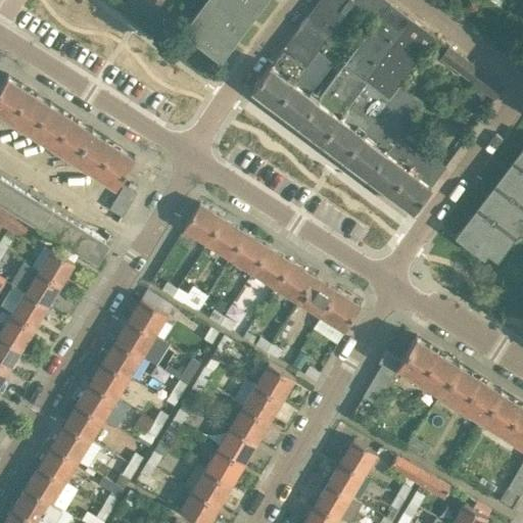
[(260,7),(254,2),(250,0),(203,0),(203,1),(236,26),(242,31),(260,7)]
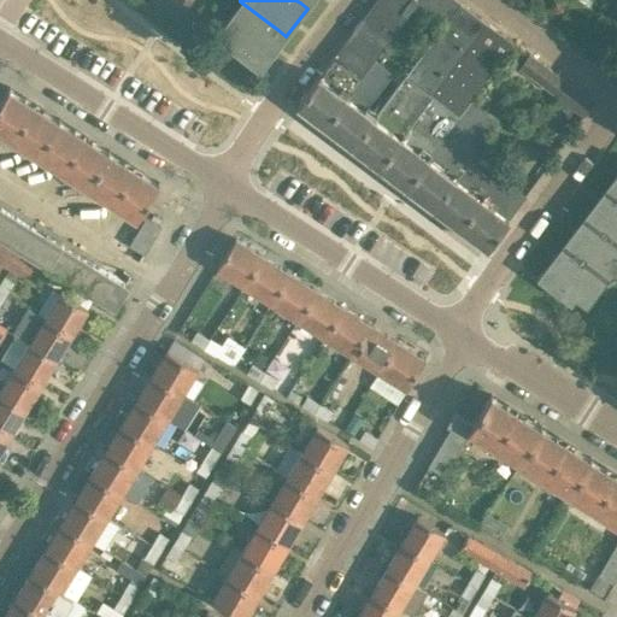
[(372,59),(387,39),(417,1),(418,0),(375,0),(362,19),(297,104),(323,123),(344,97),(372,59)]
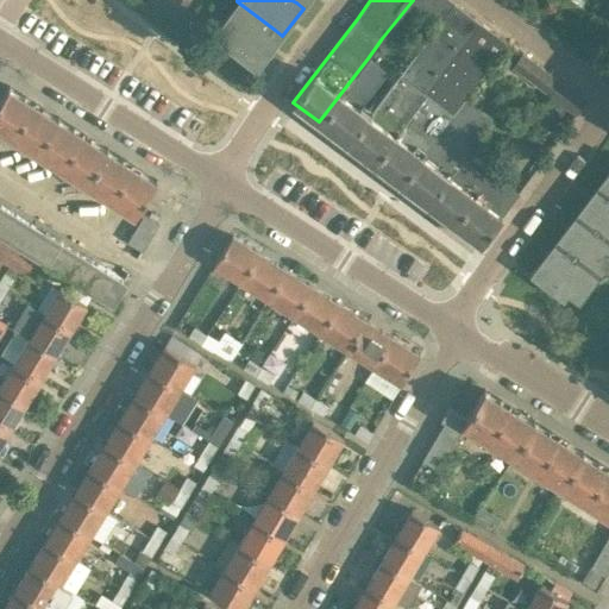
[(453,2),(450,0),(413,0),(412,1),(438,22),(453,2)]
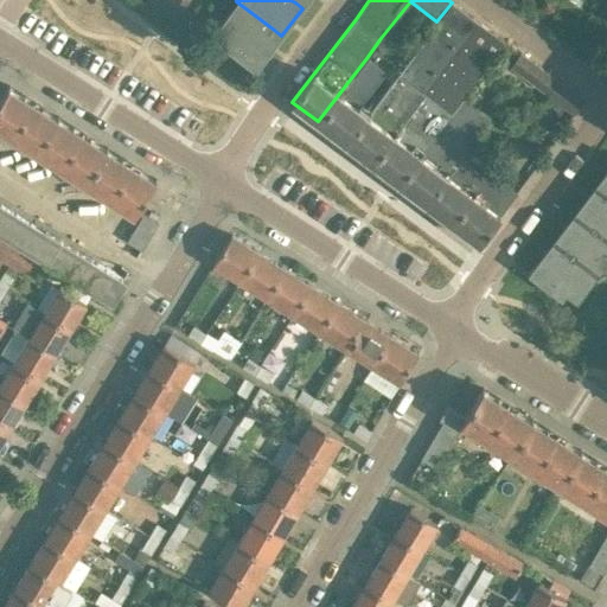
[(274,30),(236,1),(215,30),(225,38),(221,45),(254,71),(281,36),(274,30)]
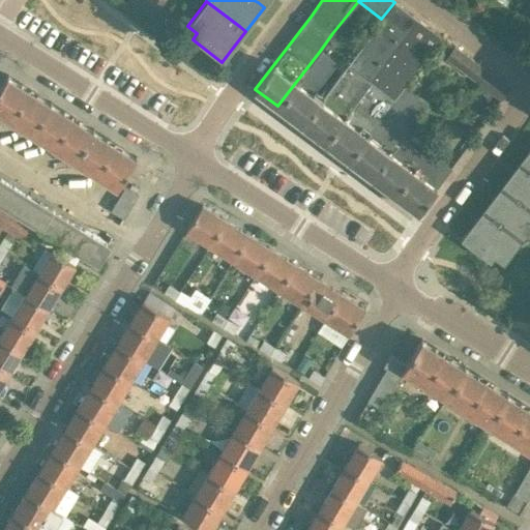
[(325,142),(357,99),(371,81),(408,31),(417,19),(394,2),(381,19),(319,100),(301,124),(325,142)]
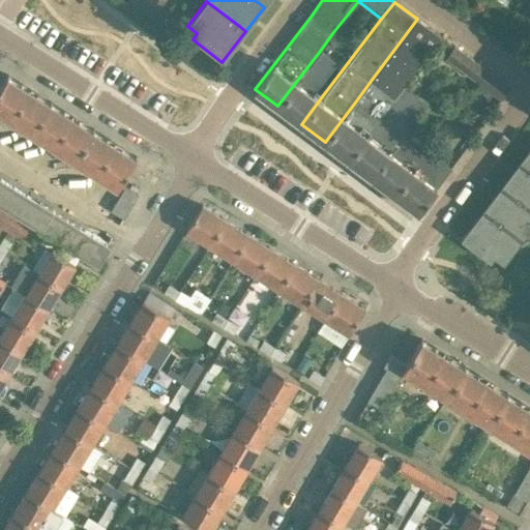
[(417,19),(408,31),(371,81),(394,98),(404,86),(432,49),(440,36),(417,19)]
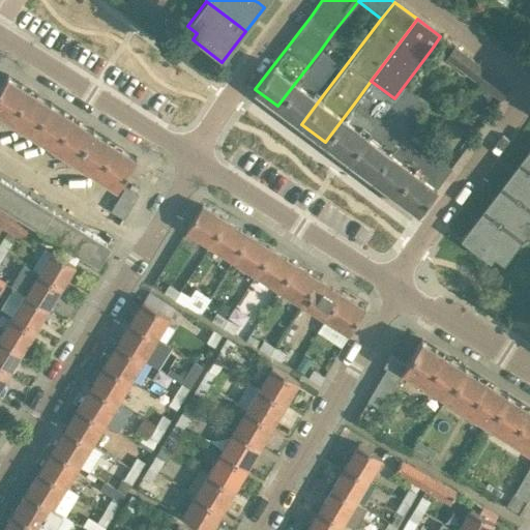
[(465,55),(454,47),(445,58),(455,66),(465,55)]
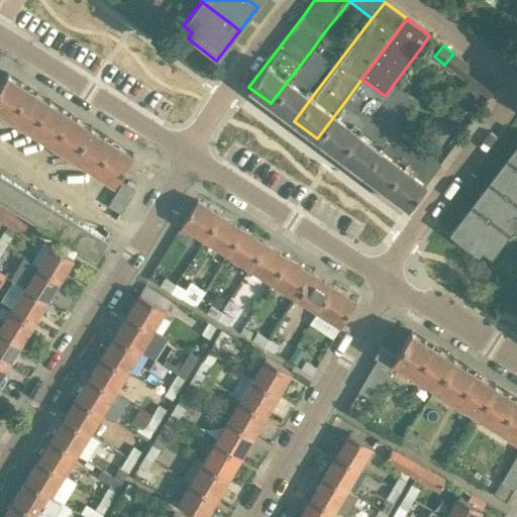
[(329,62),(312,49),(288,81),(271,103),(294,121),(311,98),(305,94),(329,62)]
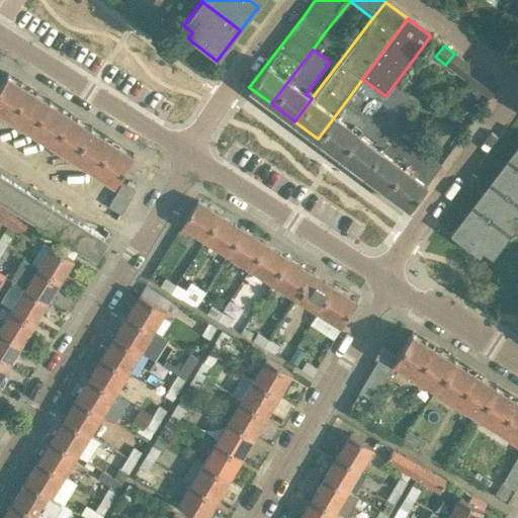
[(477,70),(454,54),(445,65),(468,82),(477,70)]
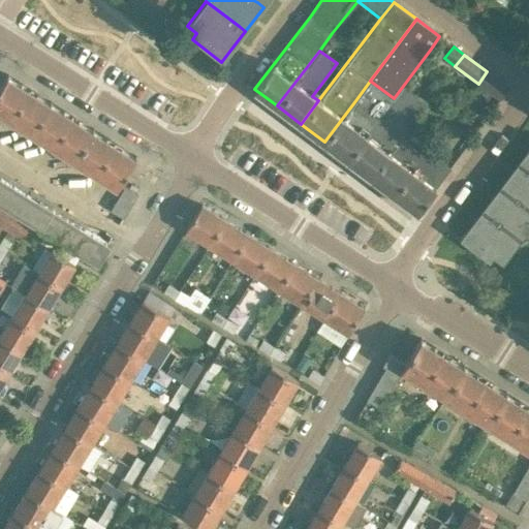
[(487,71),(478,84),(500,100),(508,88),(487,71)]
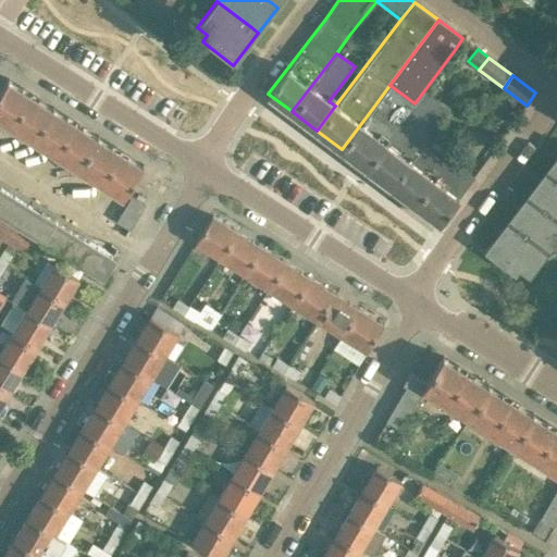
[(46,104),(26,93),(5,81),(0,89),(0,124),(121,200),(143,165),(123,153),(103,141),(84,130),(64,116),(46,104)]
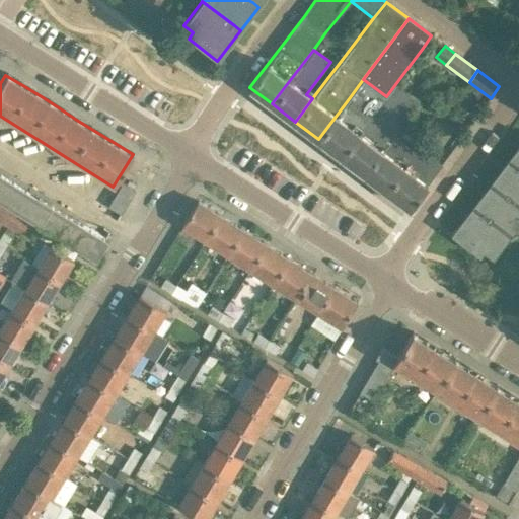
[(341,156),(364,174),(381,151),(401,125),(419,101),(395,84),(386,96),(373,115),(367,123),(341,156)]
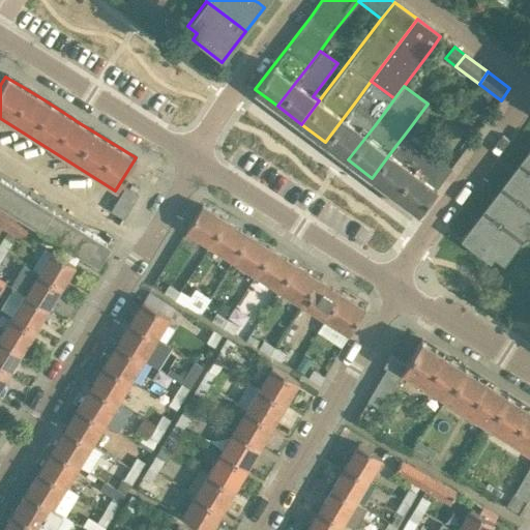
[(348,159),(375,125),(381,117),(357,99),(325,142),(348,159)]
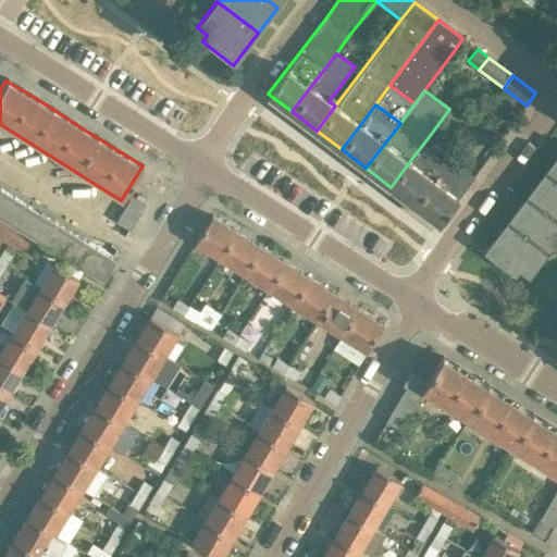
[(431,134),(409,162),(391,187),(416,206),(450,158),(455,152),(431,134)]
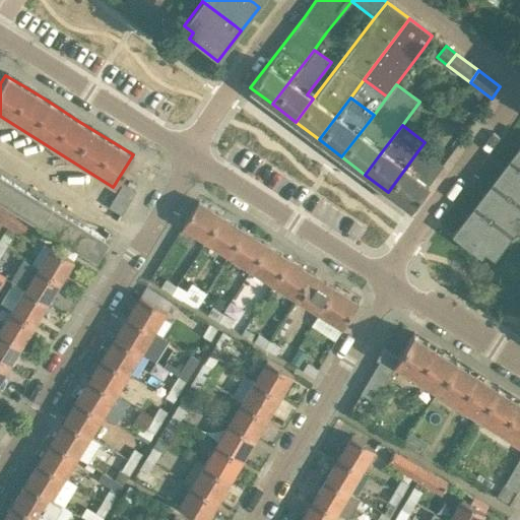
[(388,192),(410,209),(428,186),(427,185),(443,165),(420,147),(388,192)]
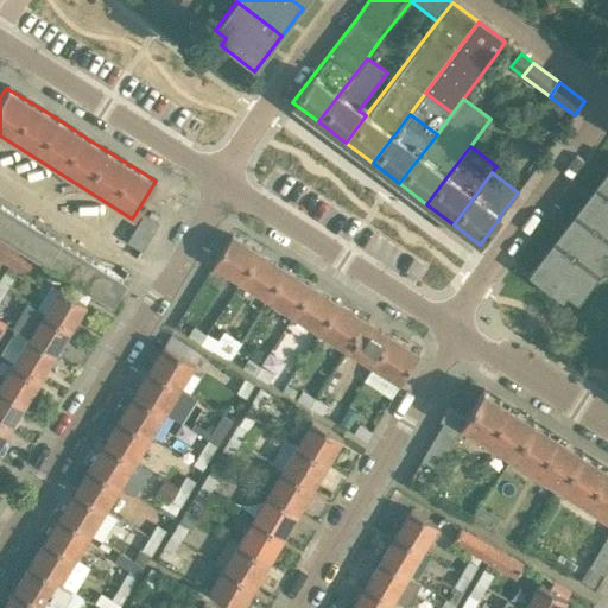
[(607,195),(600,188),(580,215),(607,238),(607,195)]
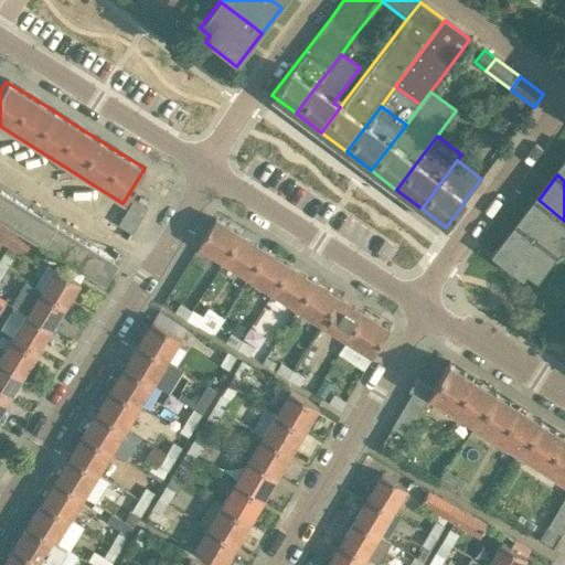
[(118,260),(0,187),(0,217),(44,245),(105,283),(118,260)]
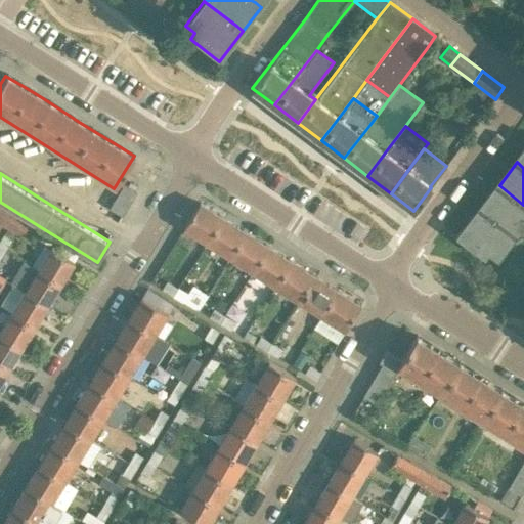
[(123,184),(119,192),(131,200),(136,191),(123,184)]
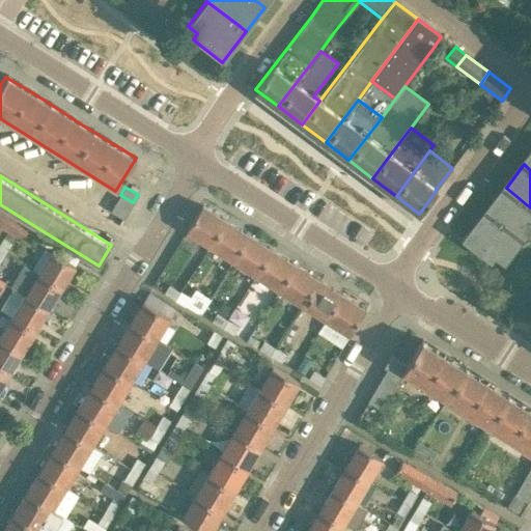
[(487,212),(522,238),(530,225),(530,207),(506,188),(487,212)]
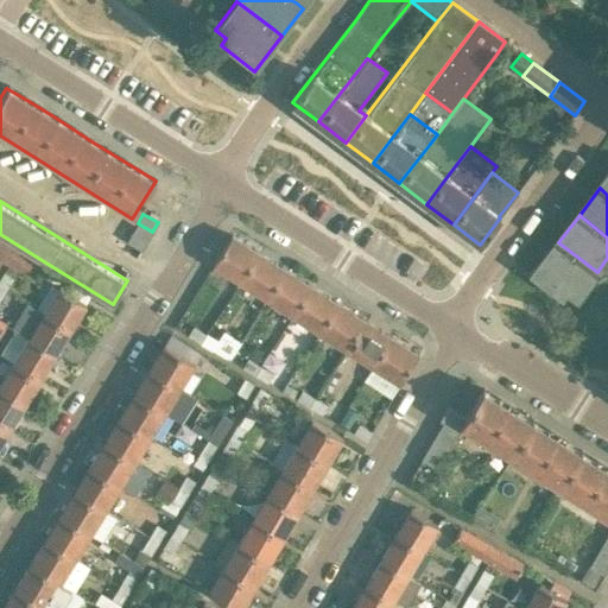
[(146,240),(152,232),(138,223),(132,232),(146,240)]
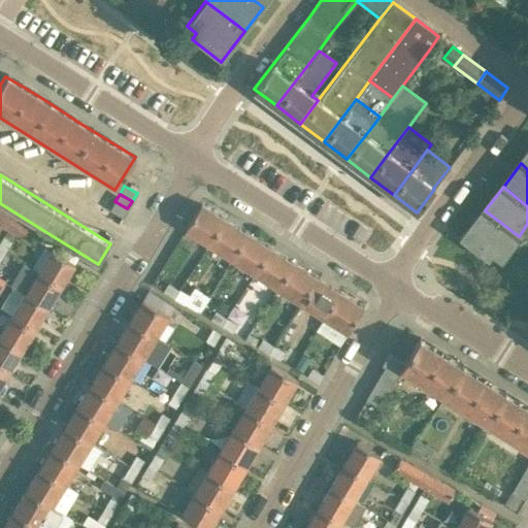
[(127,208),(114,201),(110,209),(123,217),(127,208)]
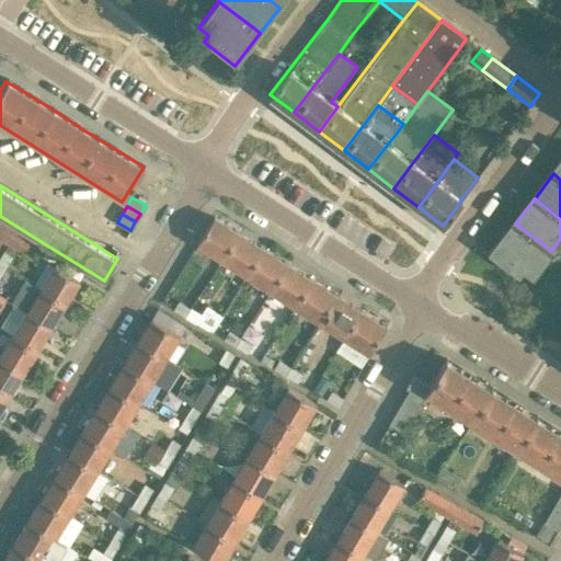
[(34,261),(44,243),(0,216),(0,239),(2,241),(27,258),(34,261)]
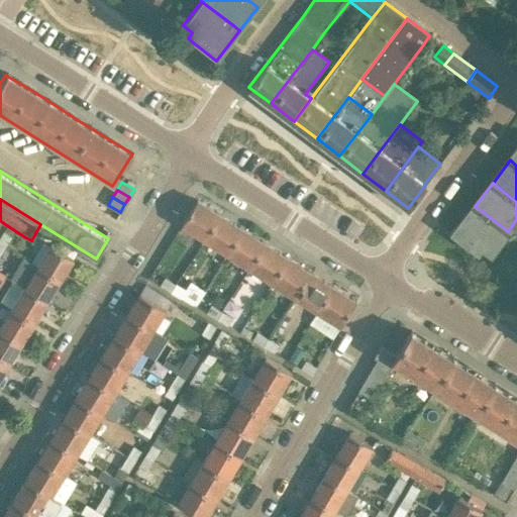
[(203,239),(219,214),(196,199),(180,225),(203,239)]
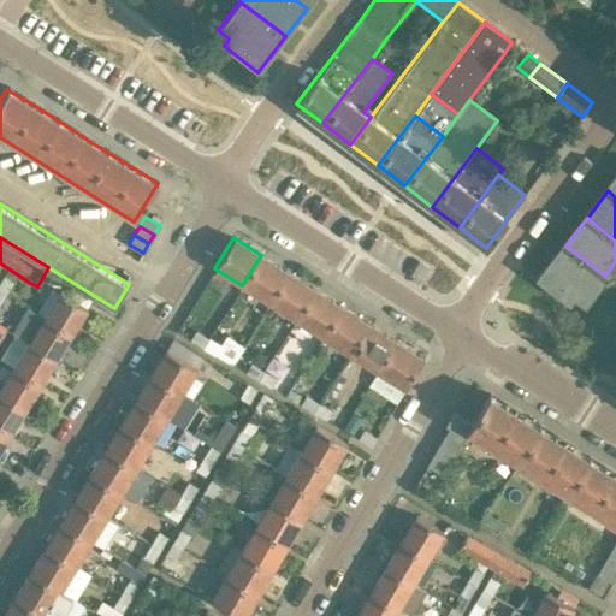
[(584,303),(605,276),(566,246),(545,272),(540,268),(534,276),(568,302),(573,295),(584,303)]
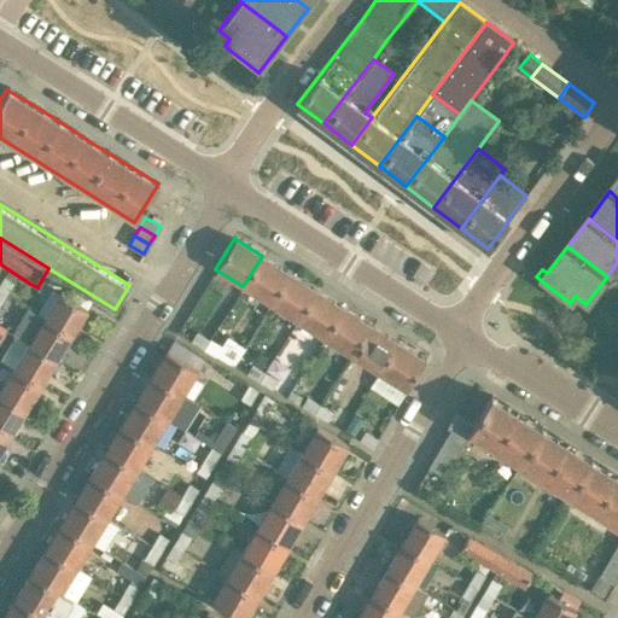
[(289,273),(262,256),(243,286),(269,303),(289,273)]
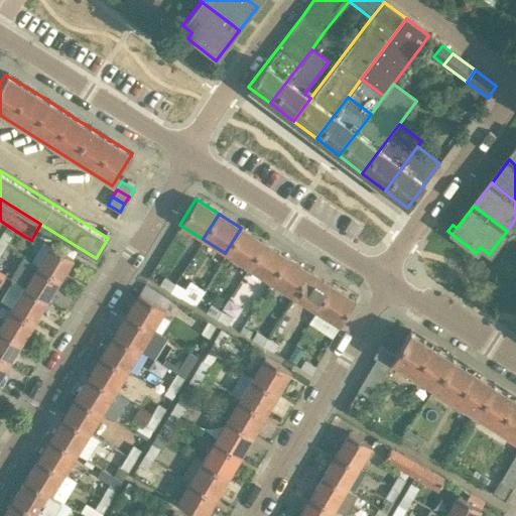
[(264,242),(241,228),(225,253),(247,268),(264,242)]
